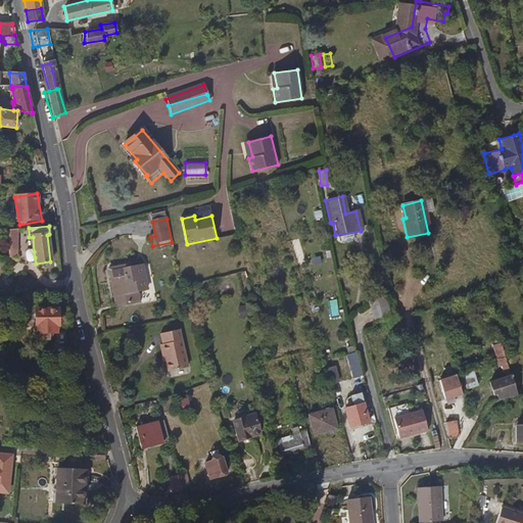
[(16,253),(17,229),(9,229),(8,253),(6,253),(6,257),(17,256),(17,253),(16,253)]
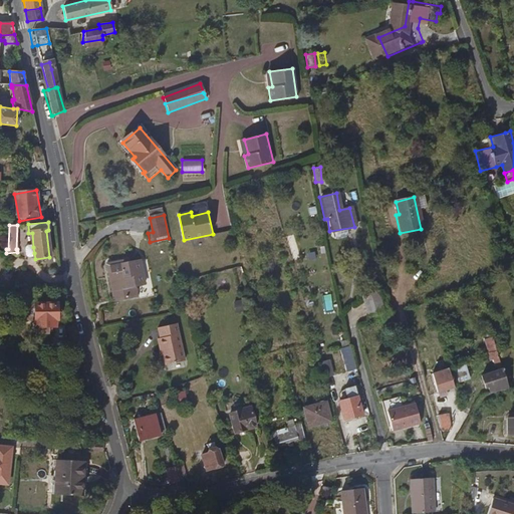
[(114,268),(120,297),(132,294),(127,277),(123,278),(121,266),(114,268)]
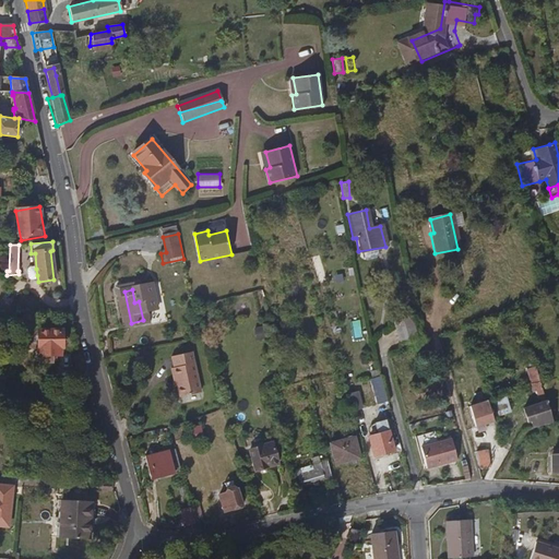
[(412,314),(393,321),(401,344),(419,337),(412,314)]
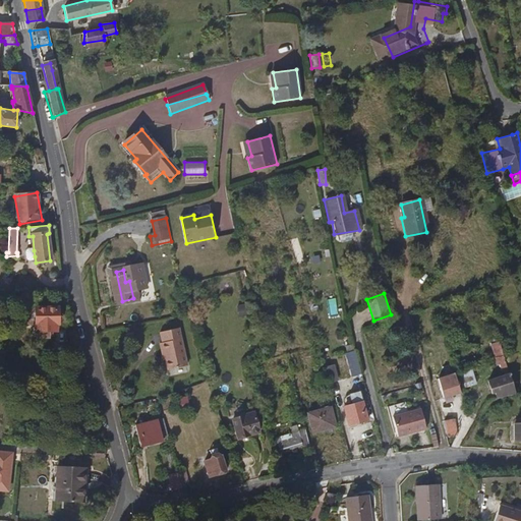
[(36,323),(36,308),(30,309),(27,311),(26,320),(30,323),(36,323)]
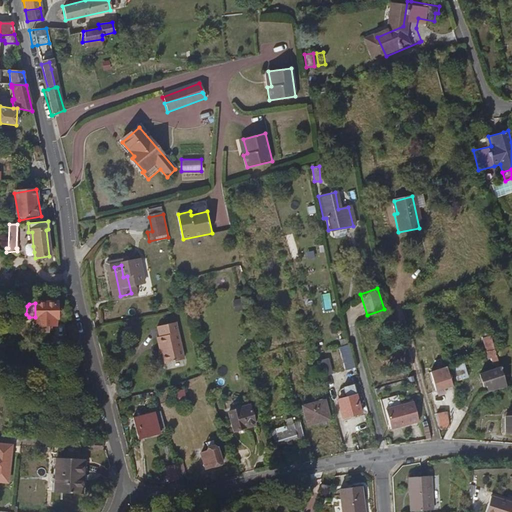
[(56,303),(35,303),(35,317),(35,325),(37,325),(37,330),(51,331),(51,325),(54,325),(54,318),(56,318),(56,303)]
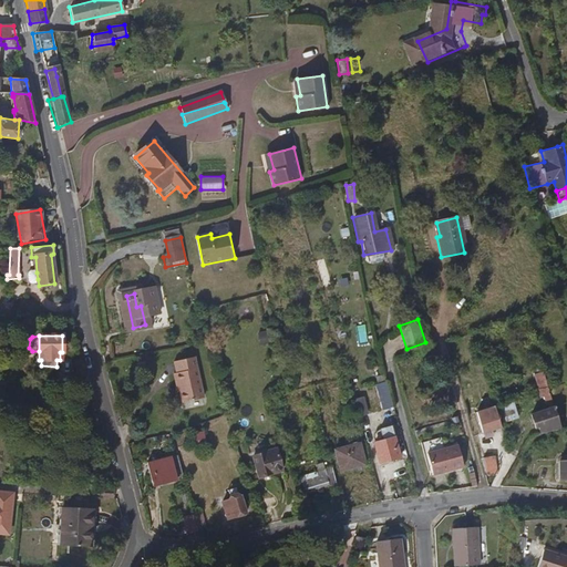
[(172,372),(174,381),(177,381),(179,388),(182,401),(203,395),(193,356),(173,360),(176,372),(172,372)]
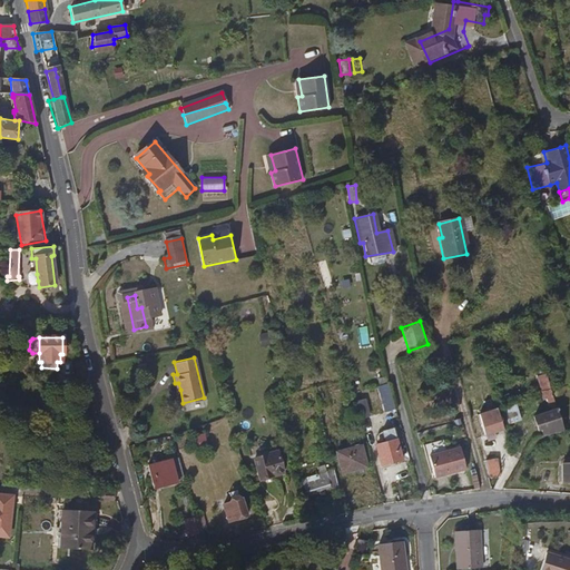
[(550,390),(546,380),(538,383),(541,393),(550,390)]
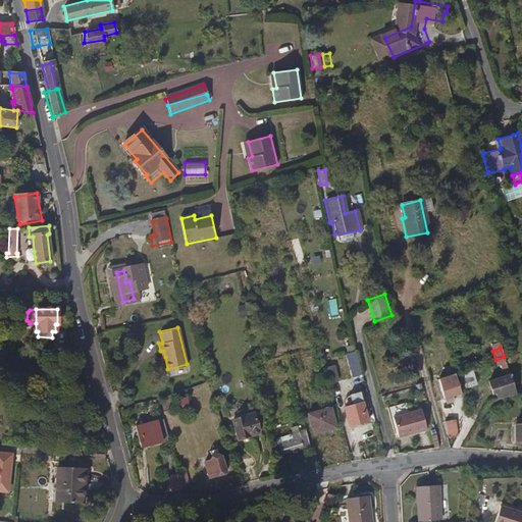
[(347,354),(350,367),(358,365),(354,352),(347,354)]
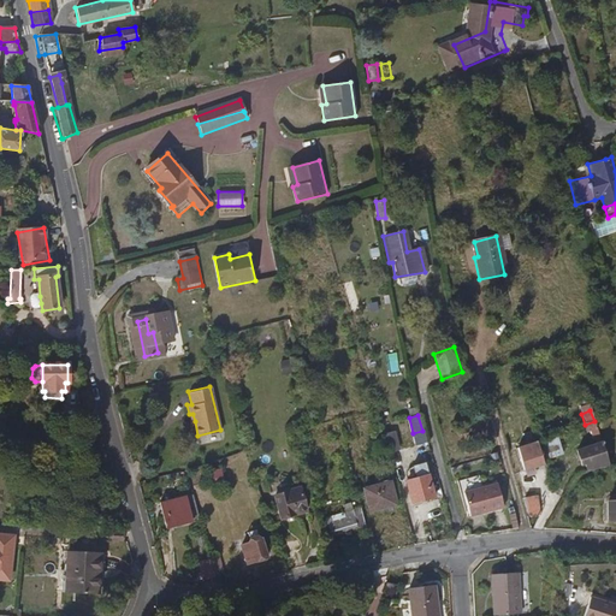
[(594,421),(585,425),(587,432),(591,431),(596,428),(594,421)]
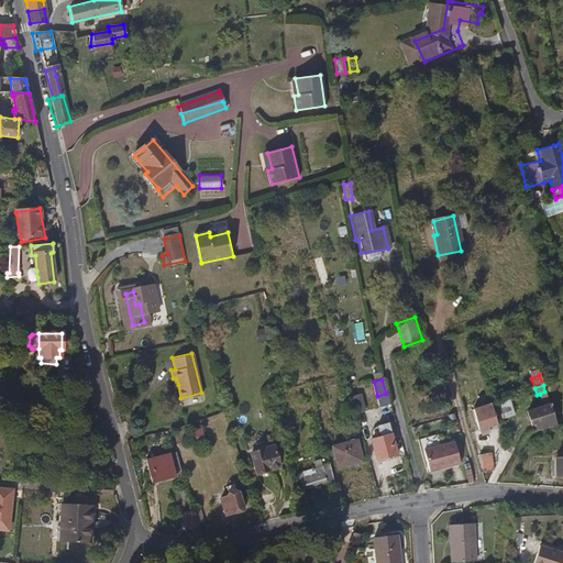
[(540,394),(543,407),(549,405),(544,392),(540,394)]
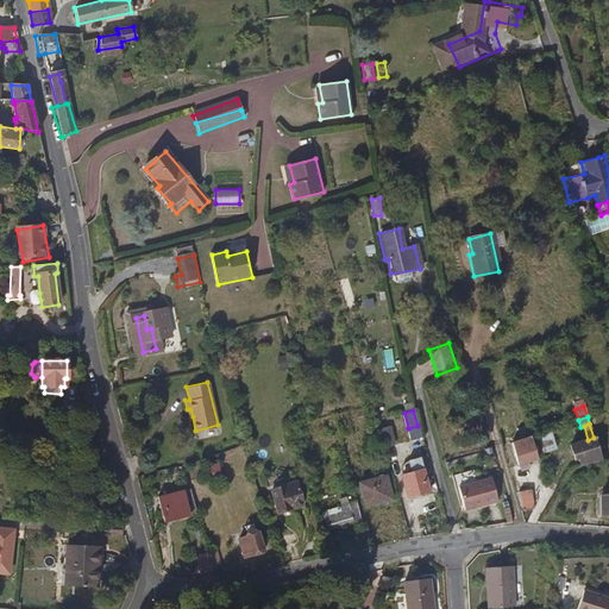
[(391,425),(382,427),(385,446),(395,444),(391,425)]
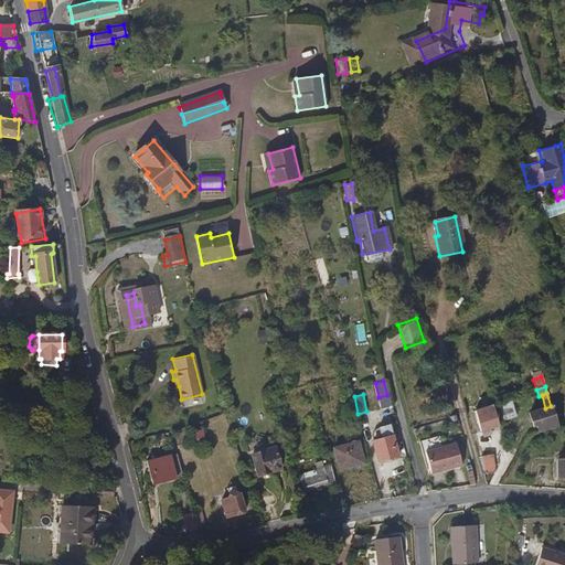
[(387,395),(379,397),(382,407),(390,405),(387,395)]
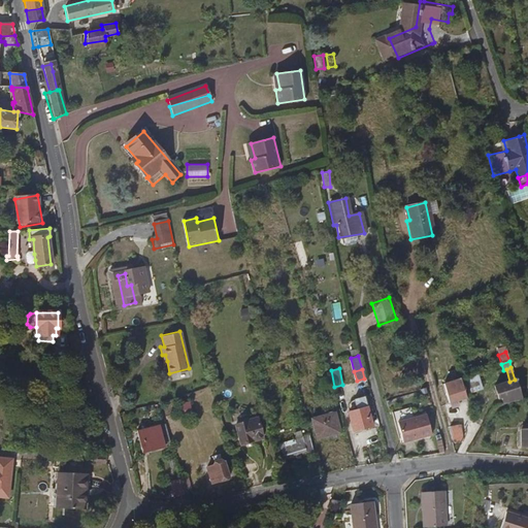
[(465,398),(460,380),(443,384),(449,403),(465,398)]
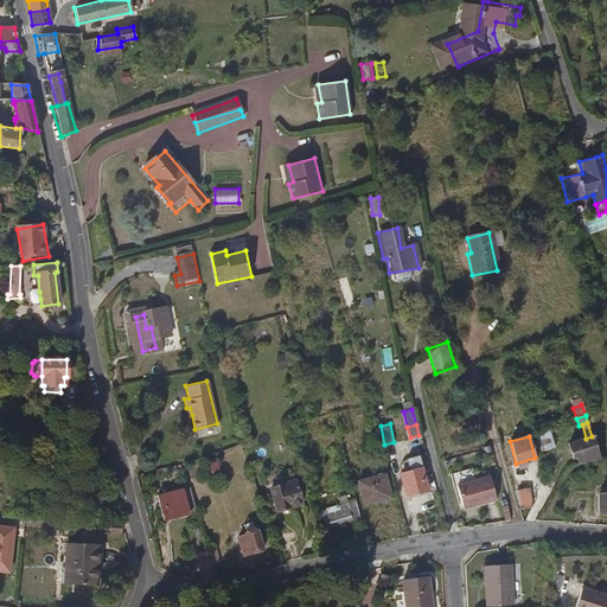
[(572,459),(573,465),(599,458),(592,436),(586,439),(563,446),(567,460),(572,459)]
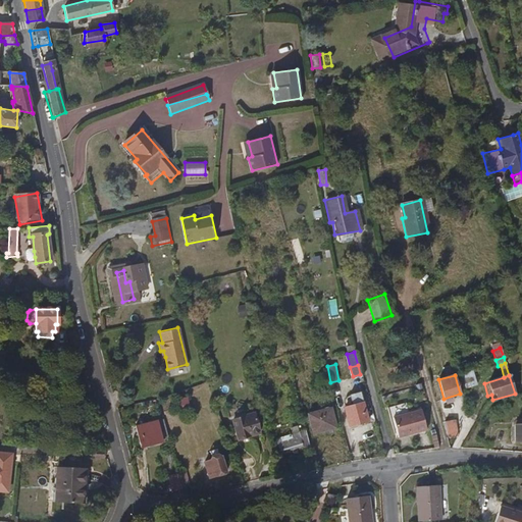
[(176,398),(178,410),(190,408),(187,396),(176,398)]
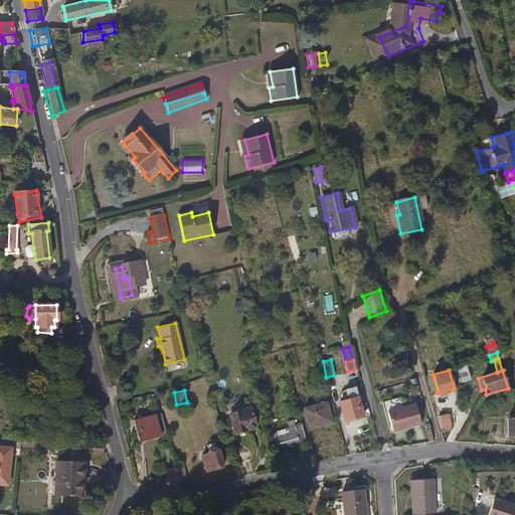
[(363,415),(357,397),(340,402),(344,420),(363,415)]
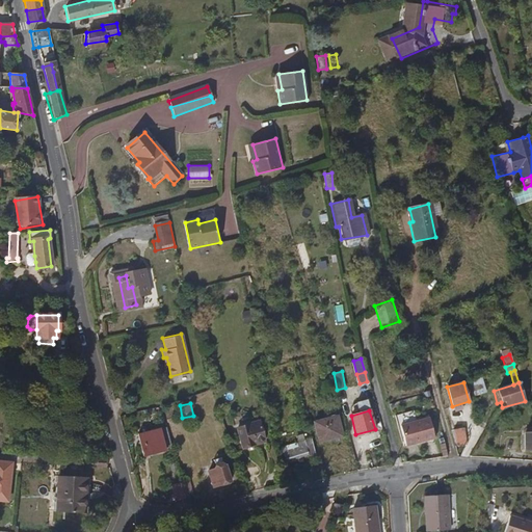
[(335,415),(311,421),(317,442),(340,435),(335,415)]
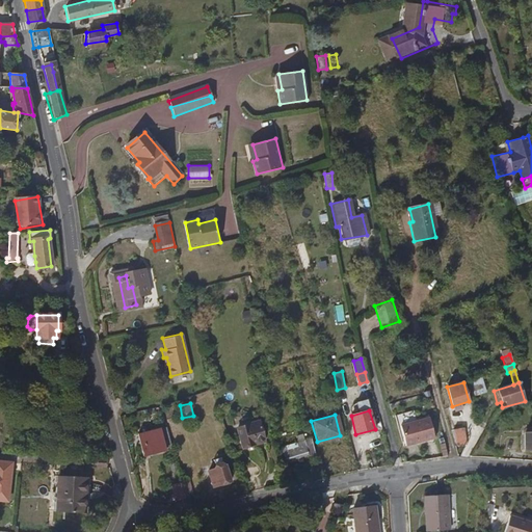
[(428,418),(399,426),(405,447),(434,439),(428,418)]
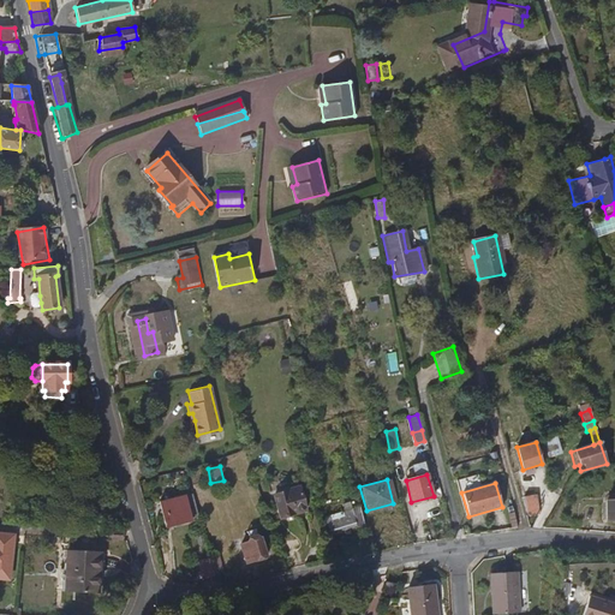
[(304,511),(298,488),(273,495),(279,518),(304,511)]
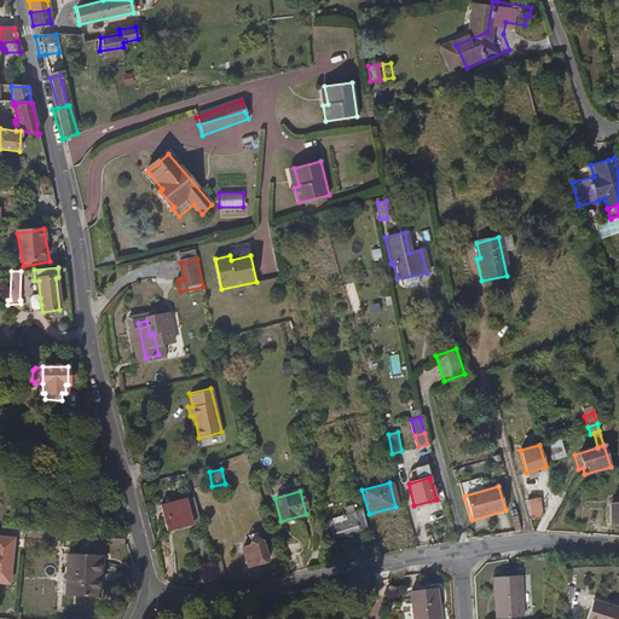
[(542,516),(537,496),(526,499),(531,519),(542,516)]
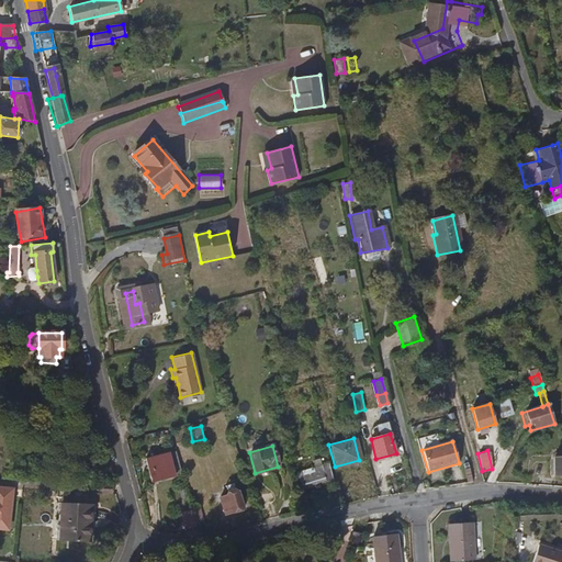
[(173,472),(168,453),(167,452),(144,459),(150,481),(173,475),(173,472)]
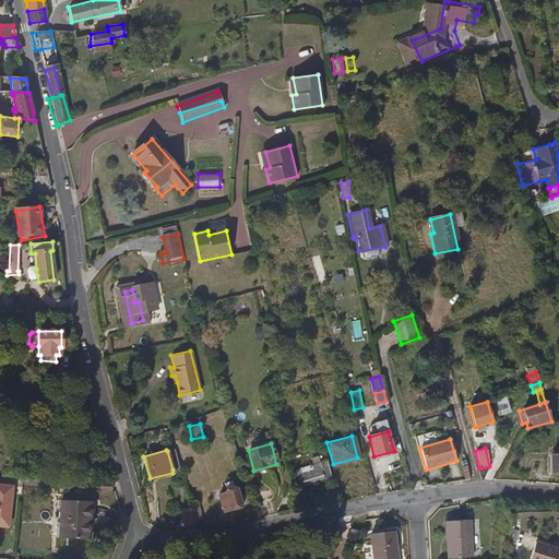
[(178,468),(174,450),(167,451),(173,470),(178,468)]
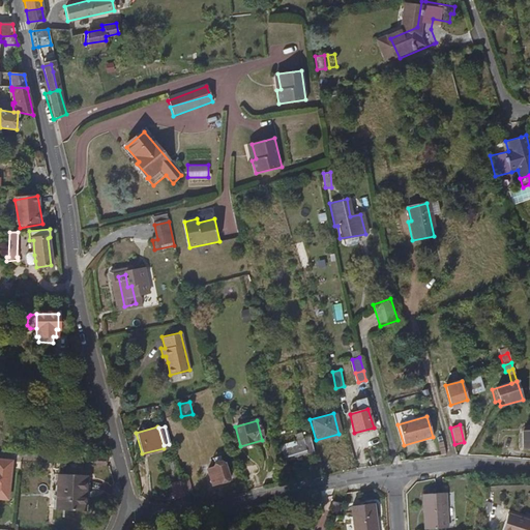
[(306,454),(313,452),(310,437),(301,439),(306,454)]
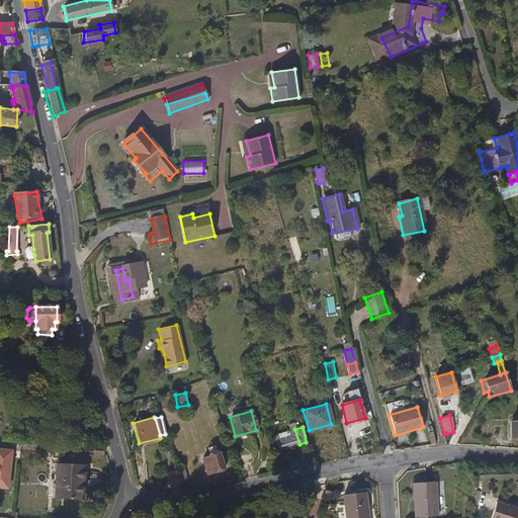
[(293,445),(299,444),(294,429),(273,436),(277,450),(288,447),(293,445)]
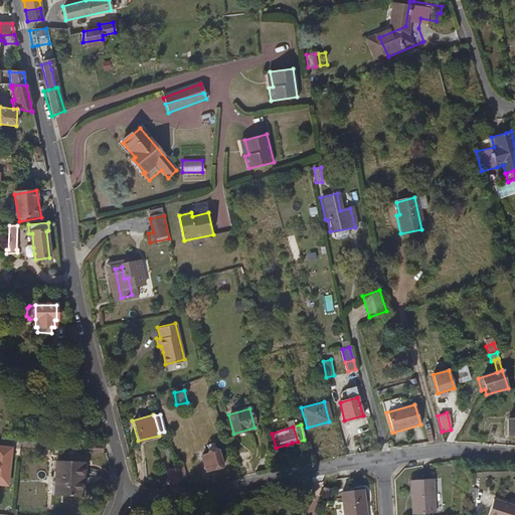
[(207,450),(205,455),(201,456),(205,472),(222,467),(217,451),(213,449),(207,450)]
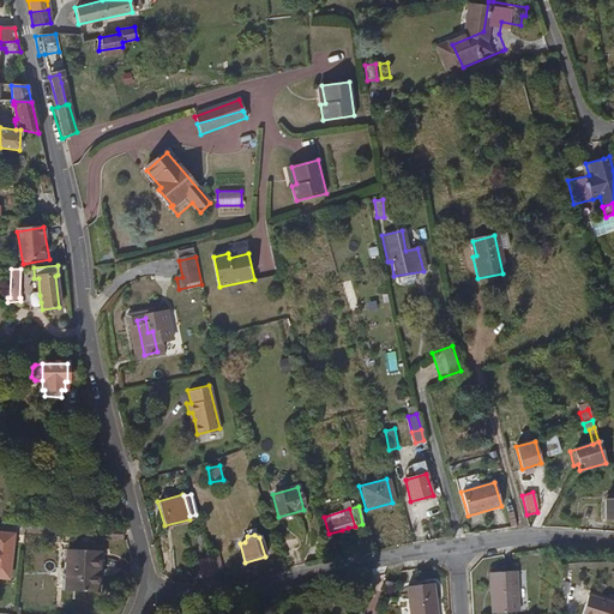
[(0,576),(8,577),(11,541),(0,540),(0,542),(0,576)]
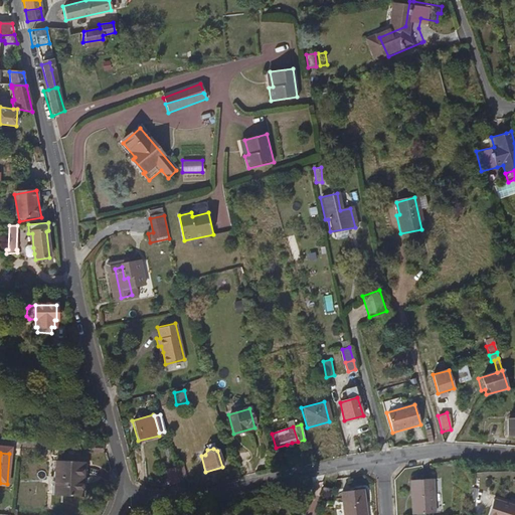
[(61,486),(60,496),(82,497),(84,463),(57,461),(55,486),(61,486)]
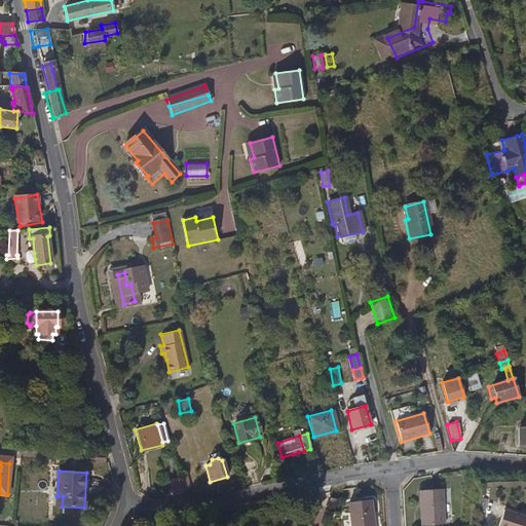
[(177,477),(181,493),(190,490),(186,474),(177,477)]
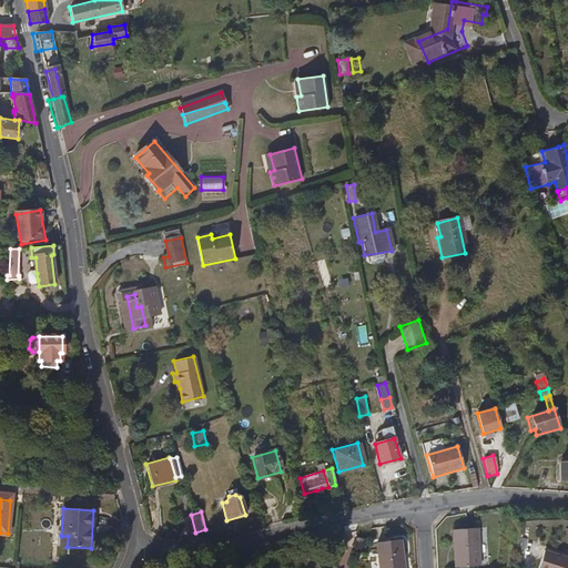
[(186,535),(195,533),(191,515),(182,517),(186,535)]
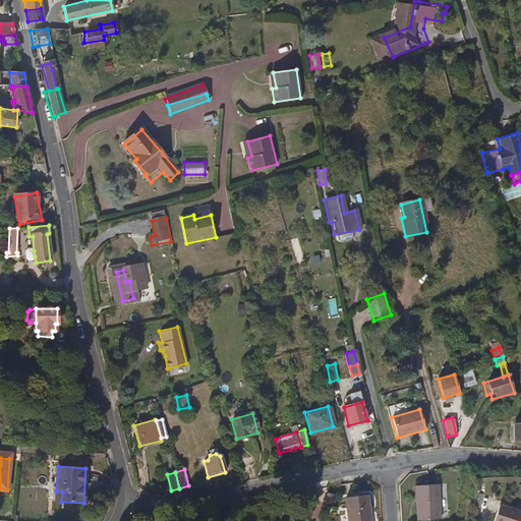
[(433,481),(414,481),(415,519),(435,519),(433,481)]
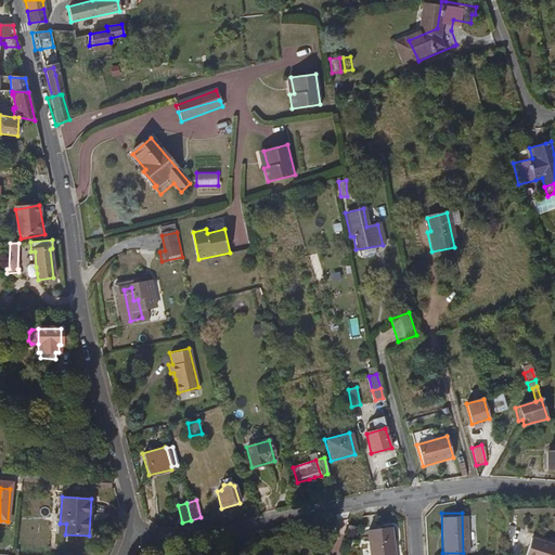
[(358,526),(348,524),(346,534),(356,537),(358,526)]
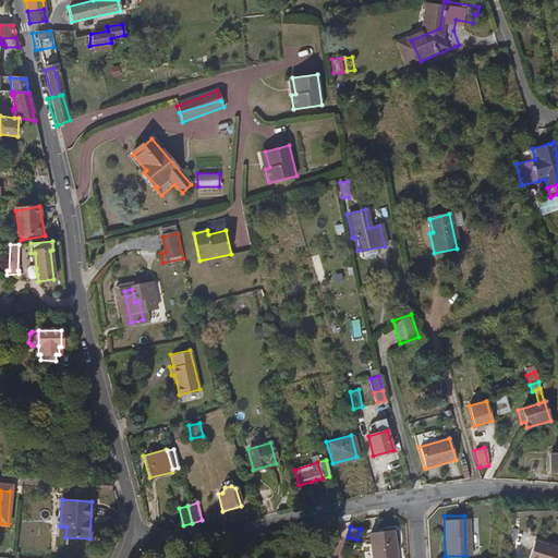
[(398,557),(395,530),(371,533),(373,557),(398,557)]
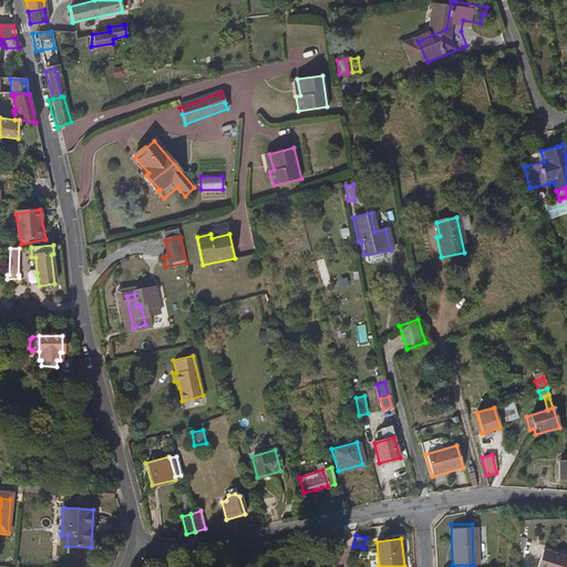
[(566,566),(566,555),(542,547),(535,566),(566,566)]
